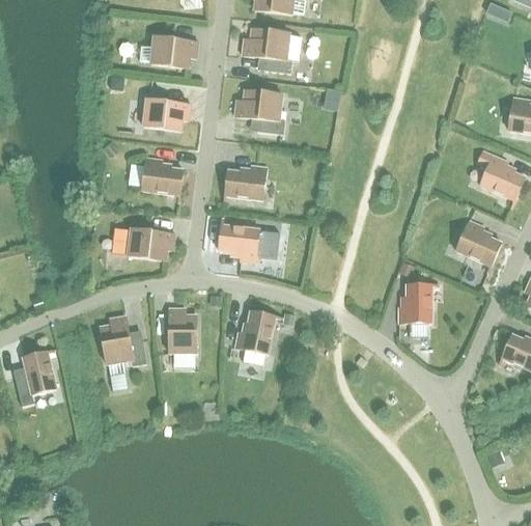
[(254,0),(253,8),(291,12),(291,10),(303,11),(304,0),(254,0)]
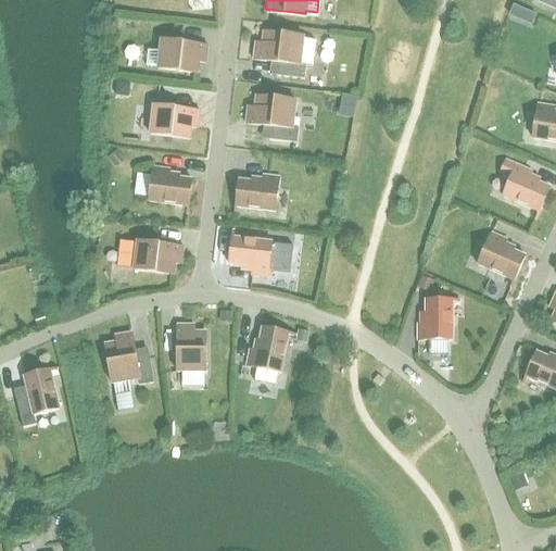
[(514,0),(508,11),(512,12),(517,14),(521,4),(515,1),(514,0)]
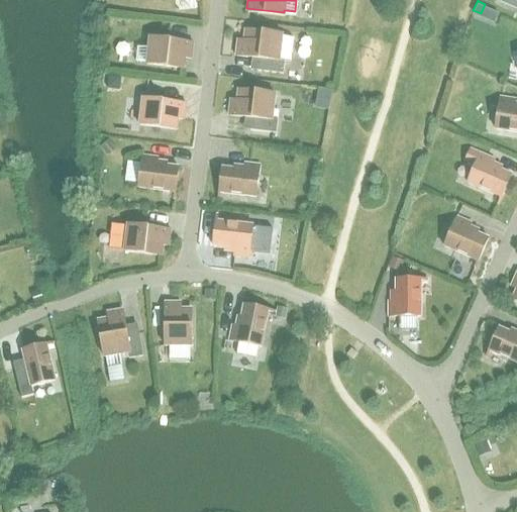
[(236,36),(235,53),(257,55),(256,67),(283,70),(284,56),(290,57),(291,47),(292,34),(282,33),(282,30),(244,26),(243,37),(236,36)]
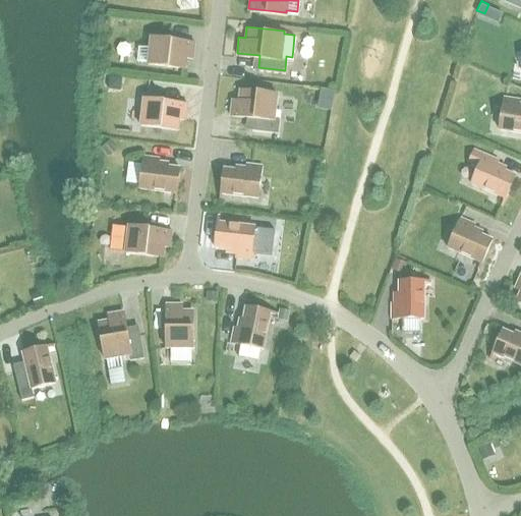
[(193,40),(150,35),(149,45),(137,44),(136,58),(147,59),(147,61),(184,65),(185,55),(192,55),(193,40)]
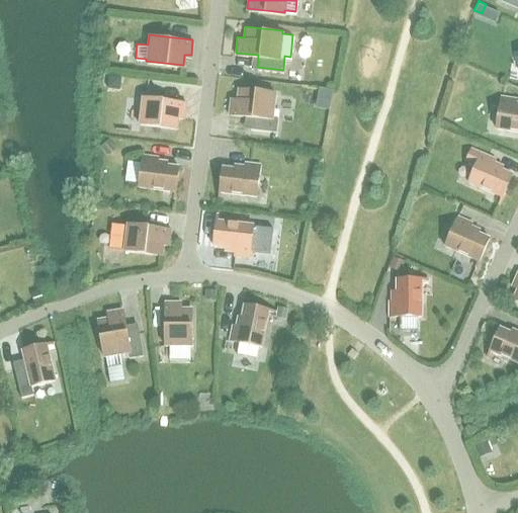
[(108,72),(106,84),(119,86),(120,73),(108,72)]
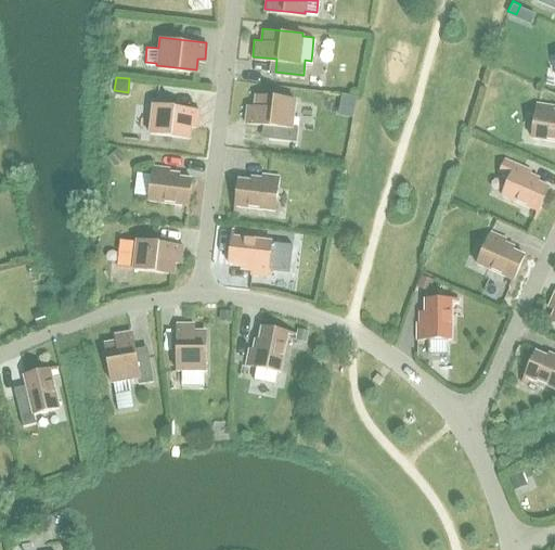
[(255,92),(254,100),(254,104),(246,103),(245,120),(269,123),(268,136),(296,139),(297,124),(292,124),(295,97),(255,92)]
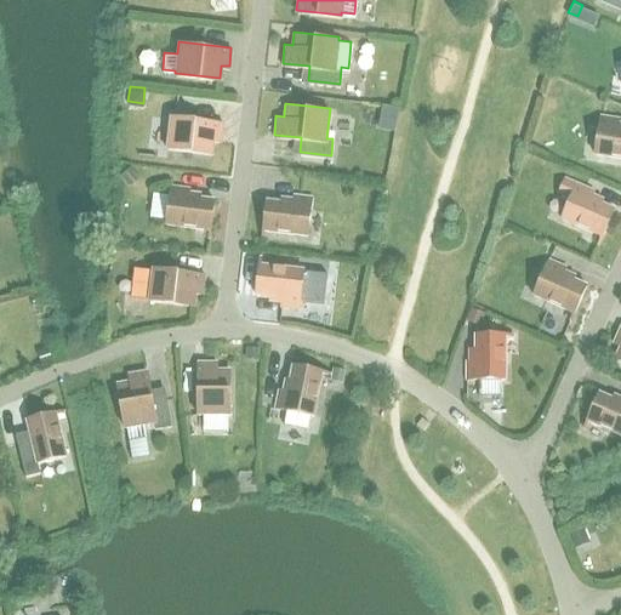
[(593,151),(620,154),(620,124),(616,124),(617,115),(599,112),(593,151)]
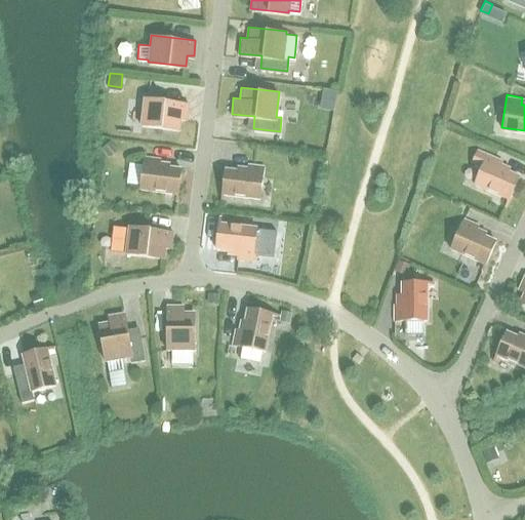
[(186,118),(188,102),(144,96),(140,123),(178,128),(179,117),(186,118)]
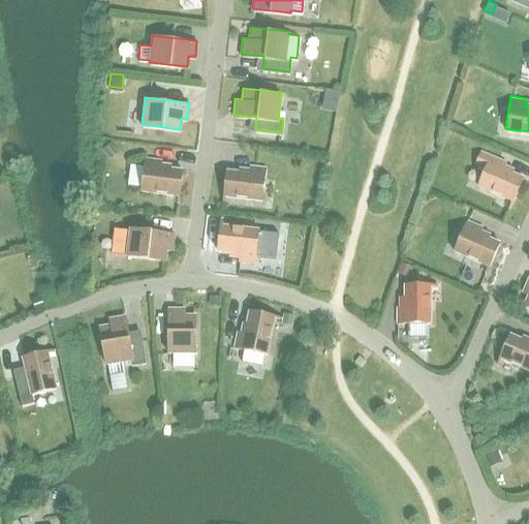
[(111,139),(102,146),(110,155),(119,148),(111,139)]
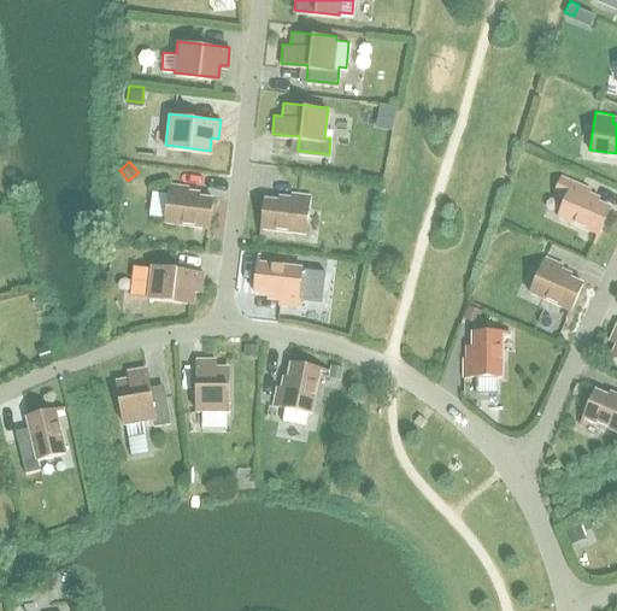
[(566,192),(557,215),(598,231),(610,204),(586,194),(589,186),(560,174),(554,187),(566,192)]
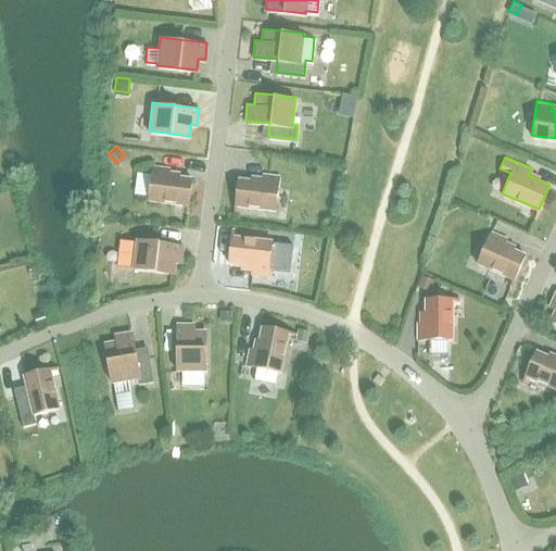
[(188,203),(191,176),(168,173),(168,165),(152,163),(148,198),(188,203)]
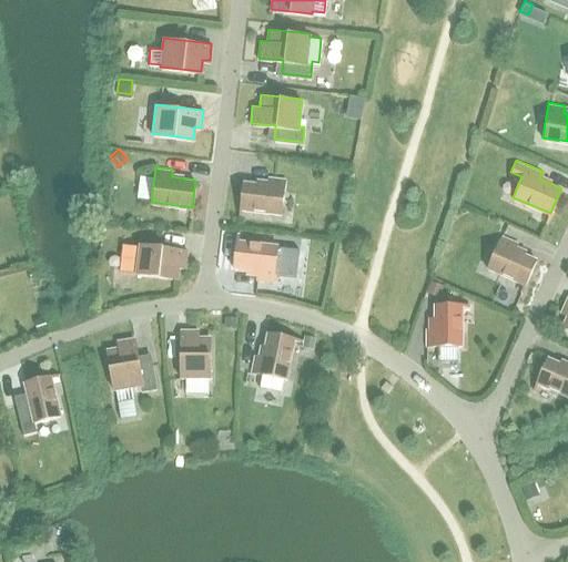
[(281,212),(285,177),(267,175),(266,183),(243,180),(240,207),(281,212)]
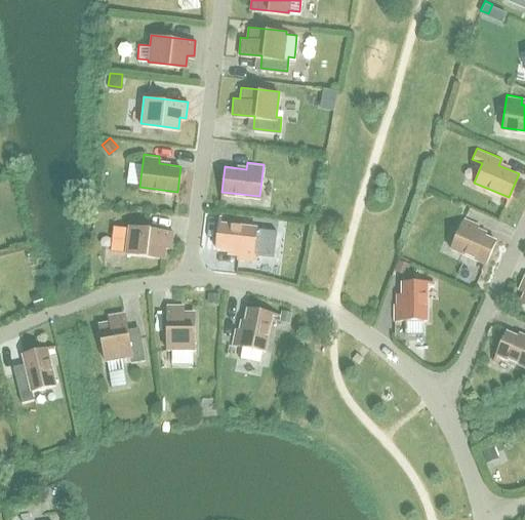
[(475,230),(478,223),(463,216),(450,246),(485,262),(495,238),(475,230)]
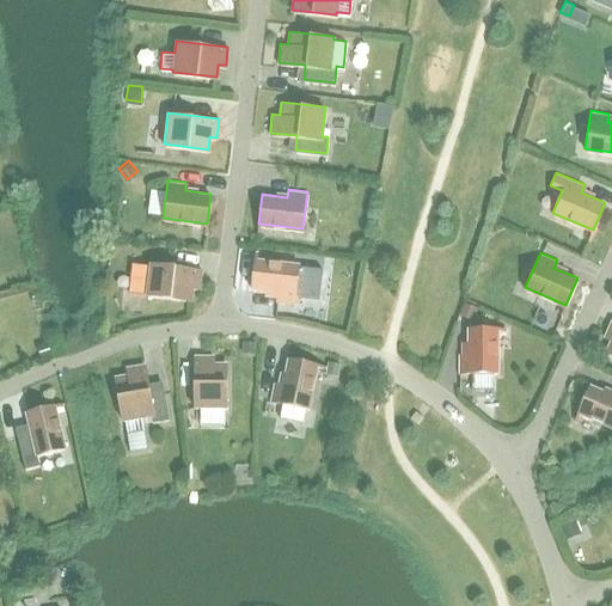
[(255,257),(251,287),(277,289),(276,299),(294,300),(295,293),(318,295),(322,269),(298,265),(299,262),(255,257)]
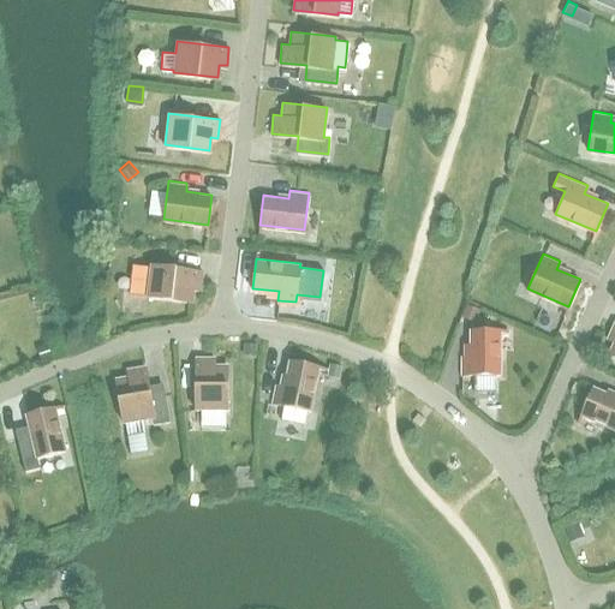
[(132,262),(129,291),(147,293),(147,294),(191,299),(192,287),(199,288),(202,269),(150,263),(150,264),(132,262)]
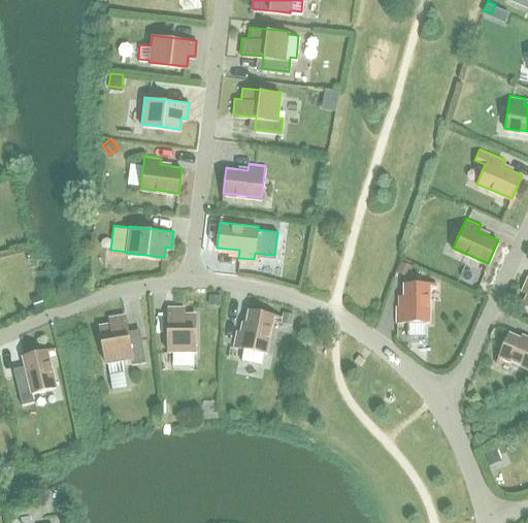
[(400,258),(396,268),(397,268),(407,273),(411,262),(400,258)]
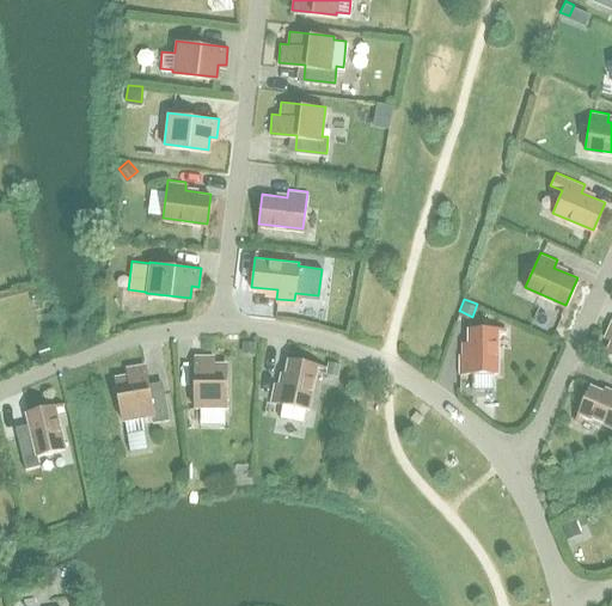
[(467,352),(459,352),(459,371),(471,371),(471,387),(493,387),(493,371),(497,371),(497,326),(467,326),(467,352)]
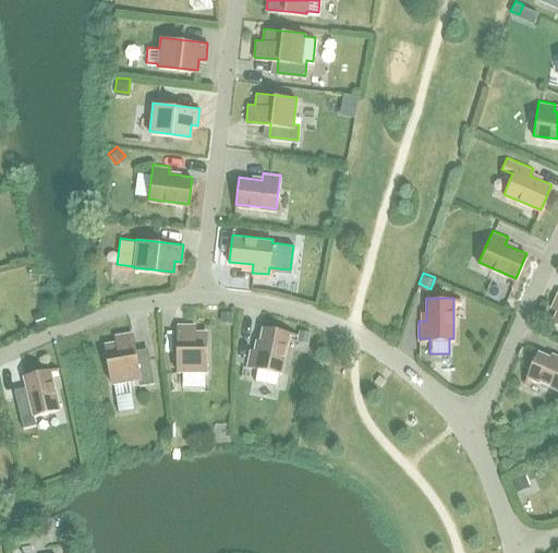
[(220,308),(219,317),(230,317),(231,308),(220,308)]
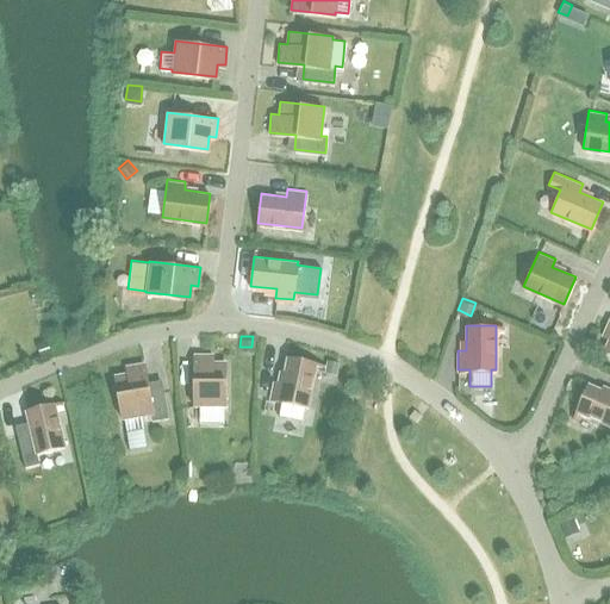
[(47,337),(36,341),(39,353),(50,349),(47,337)]
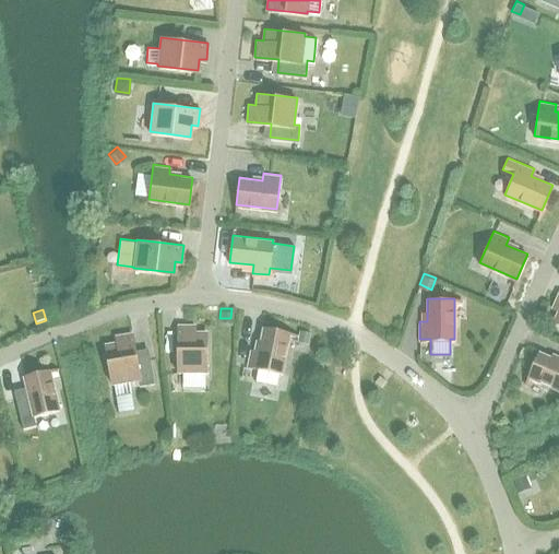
[(177,323),(178,370),(206,370),(206,330),(194,330),(194,323),(177,323)]
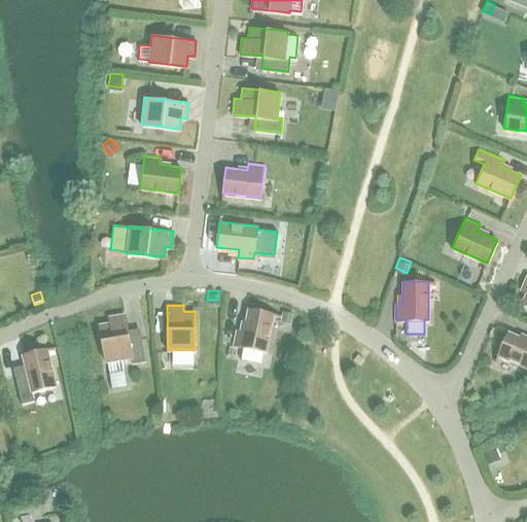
[(236,327),(233,343),(242,345),(240,357),(259,361),(262,349),(266,350),(273,312),(248,308),(243,329),(236,327)]
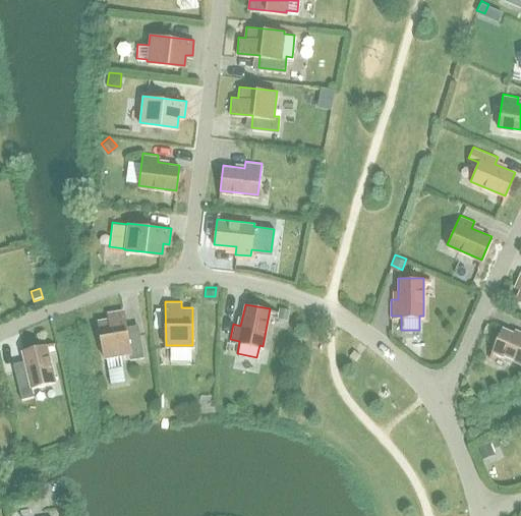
[(278,305),(277,314),(287,317),(289,306),(278,305)]
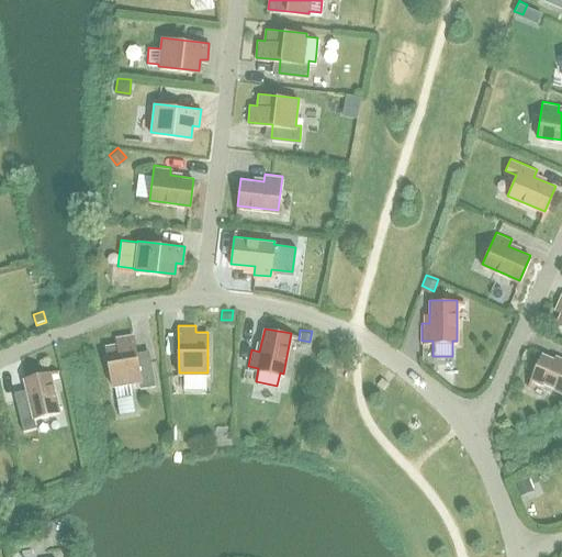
[(116,343),(105,344),(112,385),(114,385),(116,396),(132,393),(130,381),(138,380),(139,386),(155,383),(149,355),(137,357),(133,333),(115,335),(116,343)]
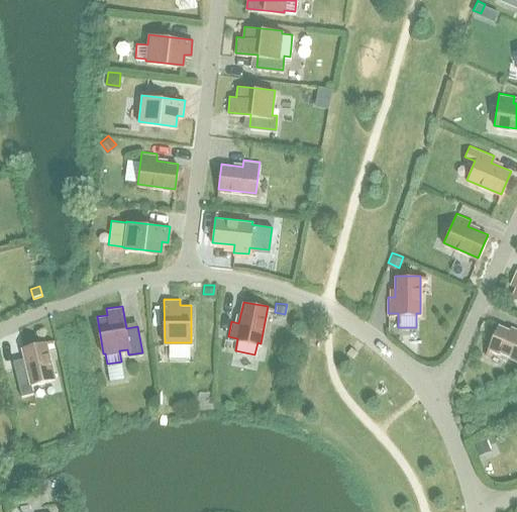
[(516,360),(516,332),(498,324),(488,347),(516,360)]
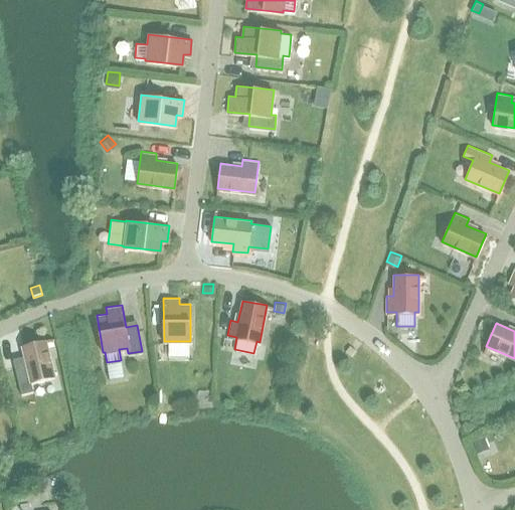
[(13,363),(20,392),(32,389),(30,381),(54,375),(45,339),(21,345),(25,361),(13,363)]
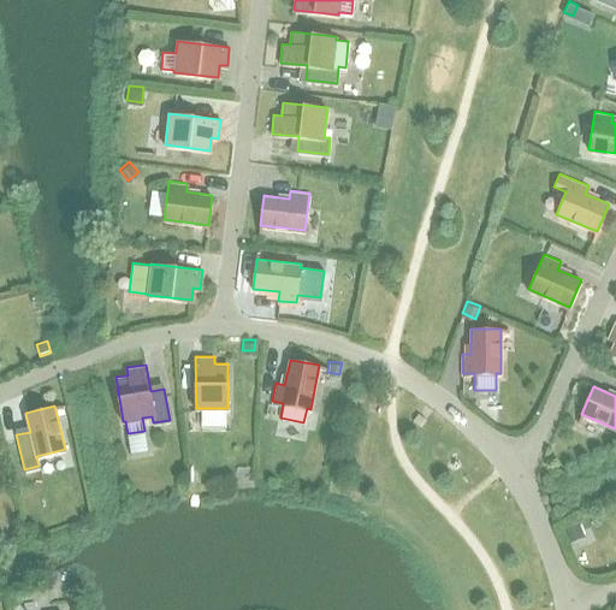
[(579,519),(563,525),(569,540),(585,533),(579,519)]
